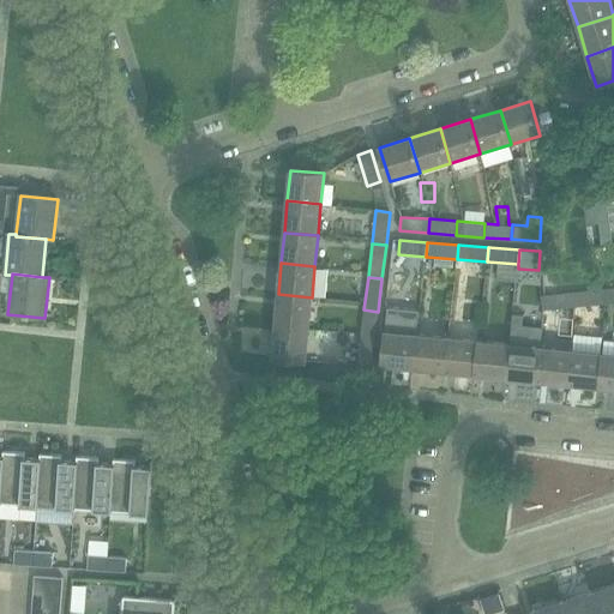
[(608,301),(607,288),(576,290),(577,305),(608,301)]
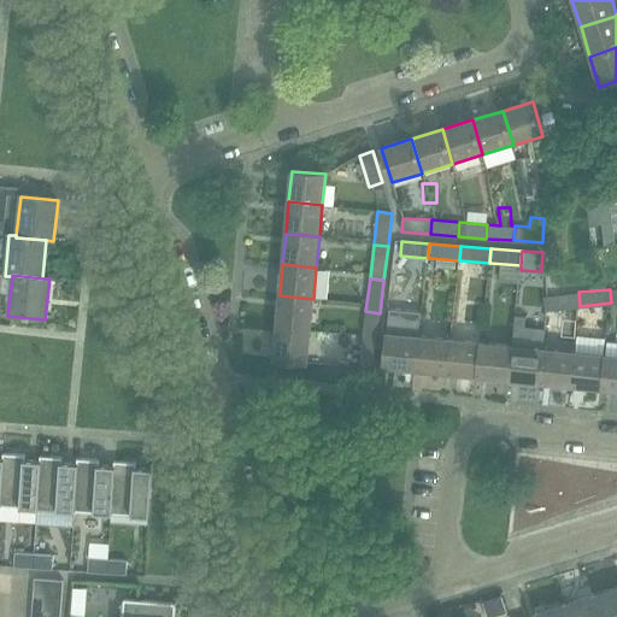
[(580,306),(579,292),(547,294),(548,309),(580,306)]
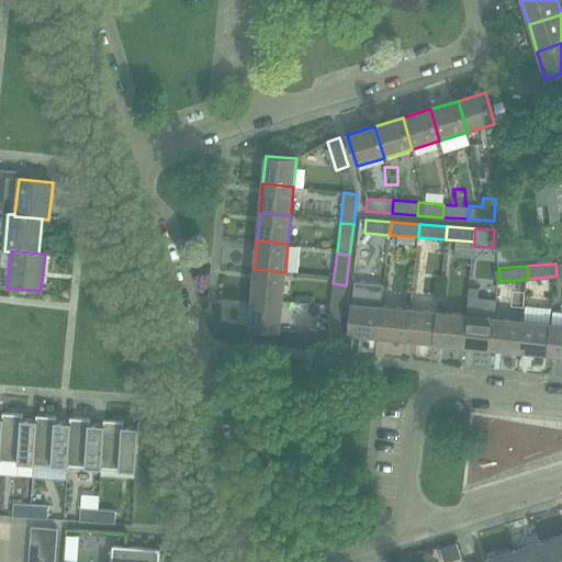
[(255,269),(251,298),(282,301),(285,272),(255,269)]
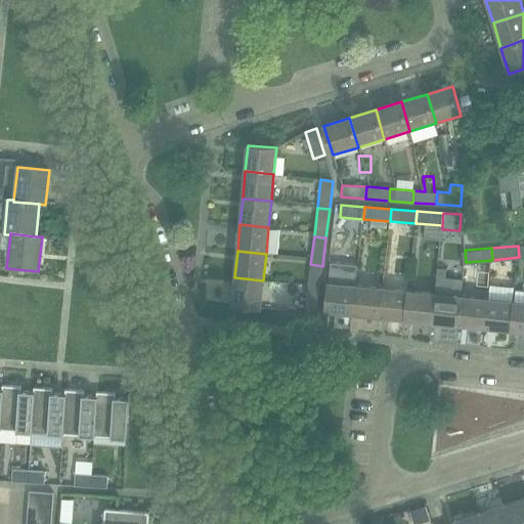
[(322,266),(310,264),(307,293),(319,294),(322,266)]
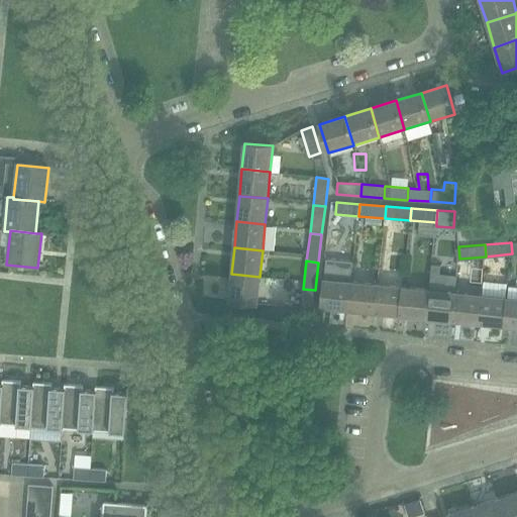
[(260,277),(231,274),(229,301),(257,304),(260,277)]
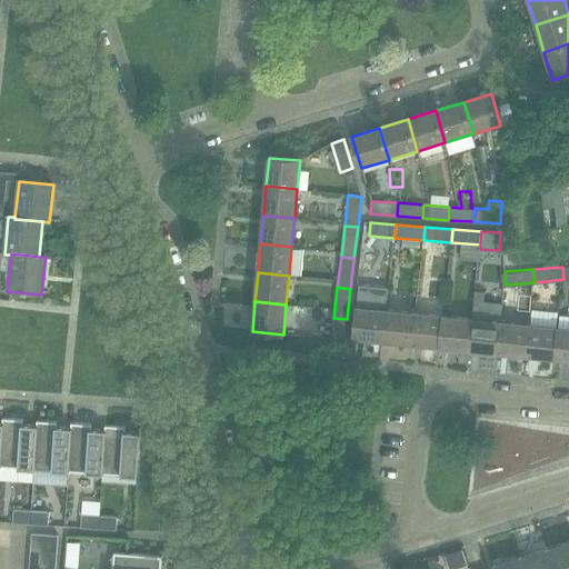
[(353,338),(381,341),(385,310),(357,307),(353,338)]
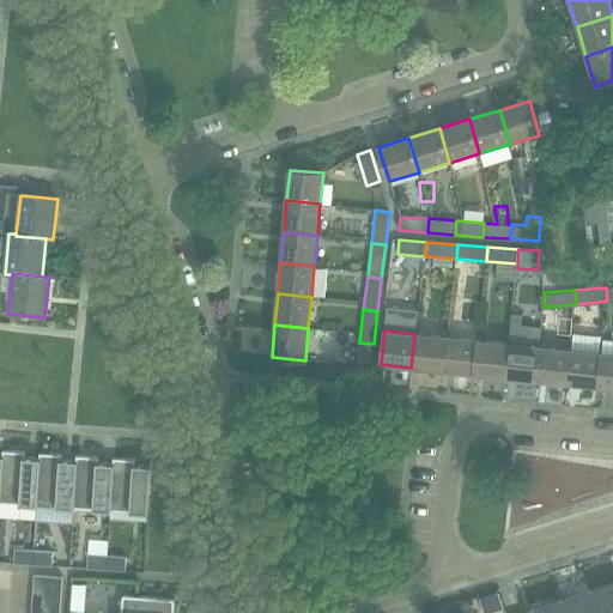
[(411,368),(443,371),(447,337),(414,334),(411,368)]
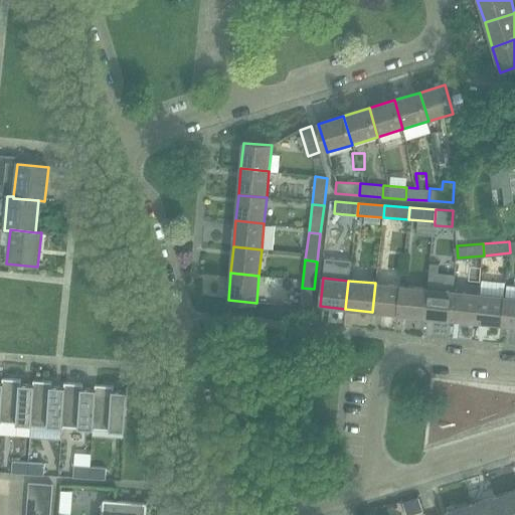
[(372,312),(397,314),(400,286),(375,283),(372,312)]
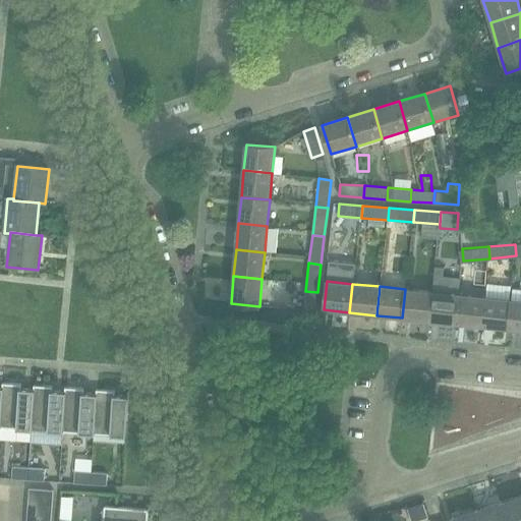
[(402,317),(429,321),(432,292),(405,289),(402,317)]
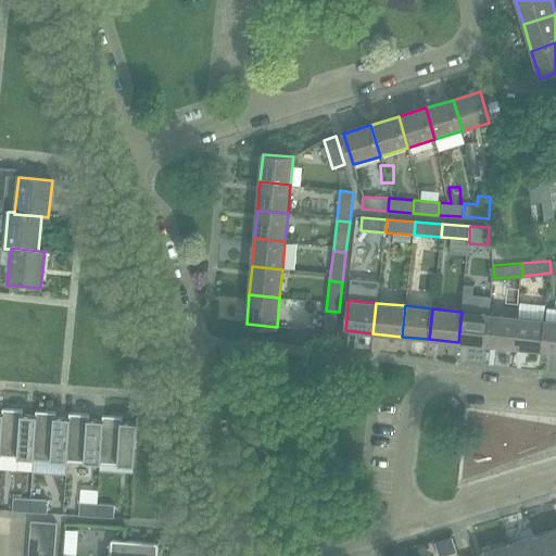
[(339,312),(326,311),(324,331),(336,332),(337,326),(339,312)]
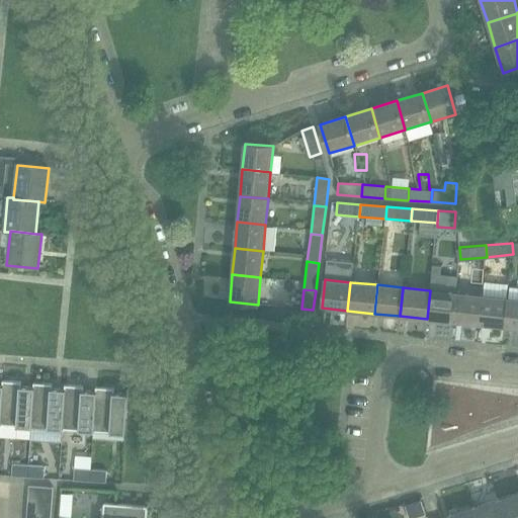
[(427,319),(452,322),(455,292),(430,290),(427,319)]
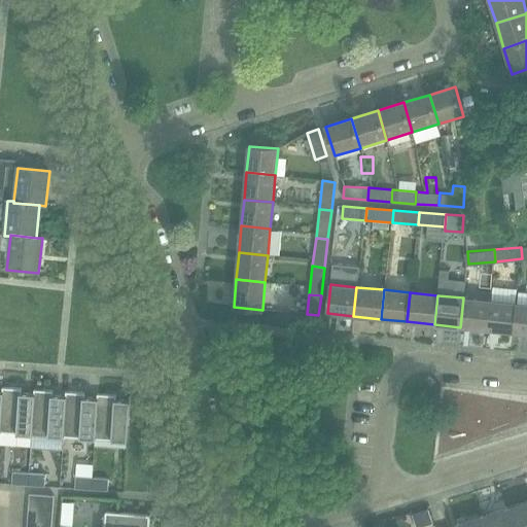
[(460,327),(488,329),(491,301),(463,297),(460,327)]
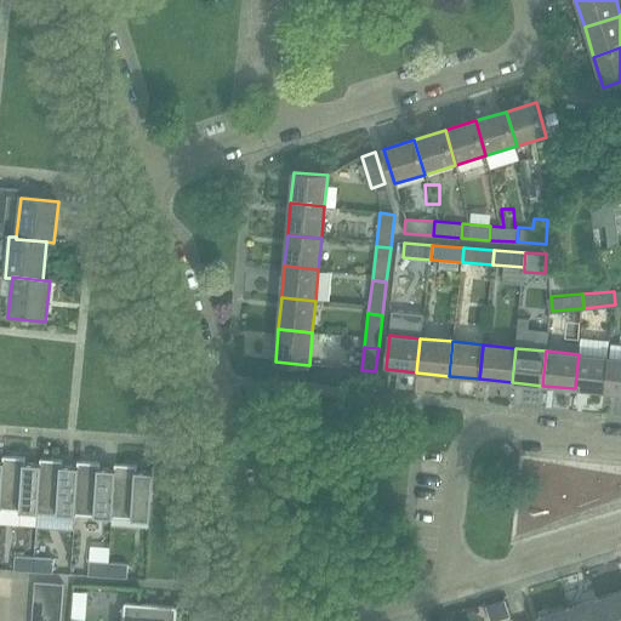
[(575,388),(605,392),(609,358),(579,354),(575,388)]
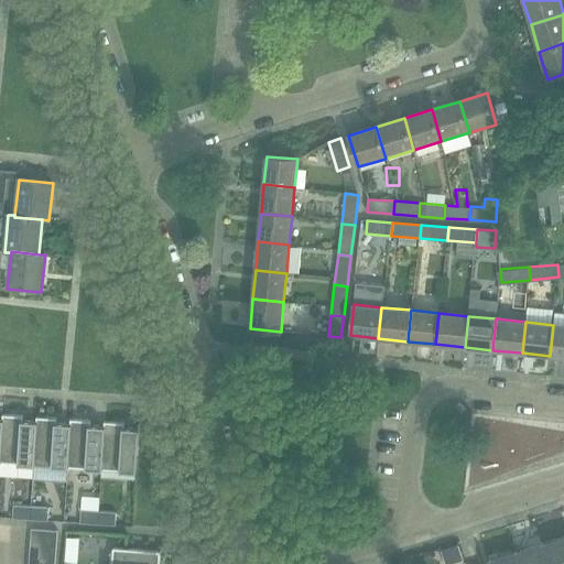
[(550,356),(563,357),(563,325),(553,325),(550,356)]
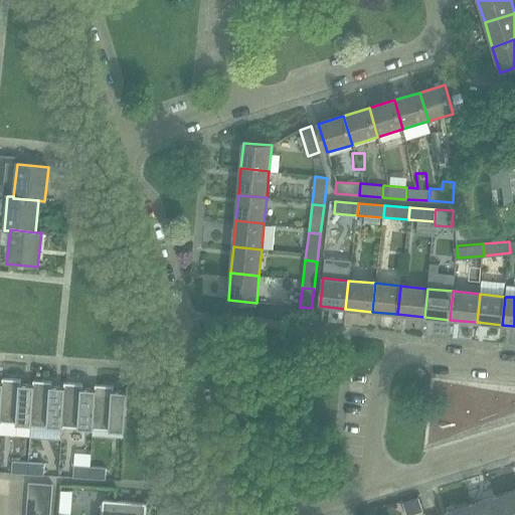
[(30,425),(33,385),(21,384),(21,380),(2,379),(2,383),(0,411),(0,422),(1,423),(1,422),(16,423),(16,424),(30,425)]
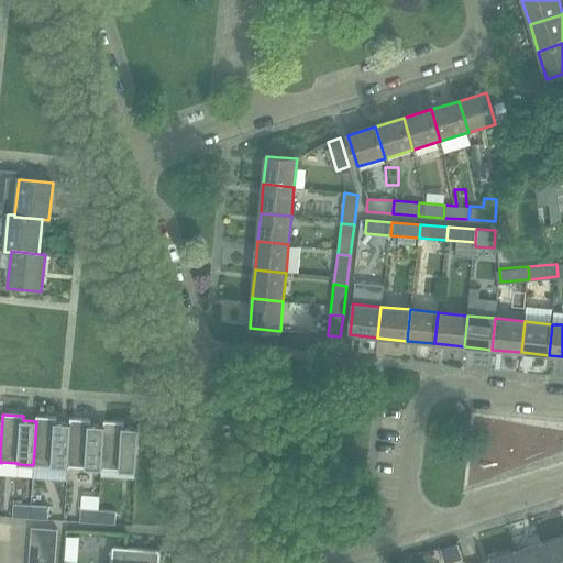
[(36,417),(36,421),(33,465),(35,465),(35,464),(52,465),(52,466),(67,467),(69,423),(57,422),(57,418),(36,417)]
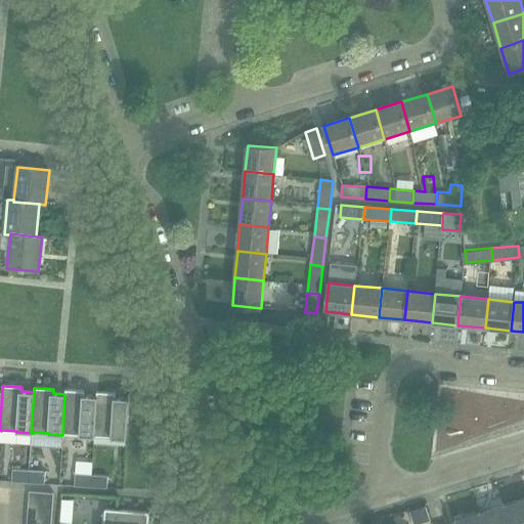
[(66,390),(64,394),(62,435),(63,435),(63,434),(80,435),(79,436),(93,437),(96,396),(84,395),(85,391),(66,390)]
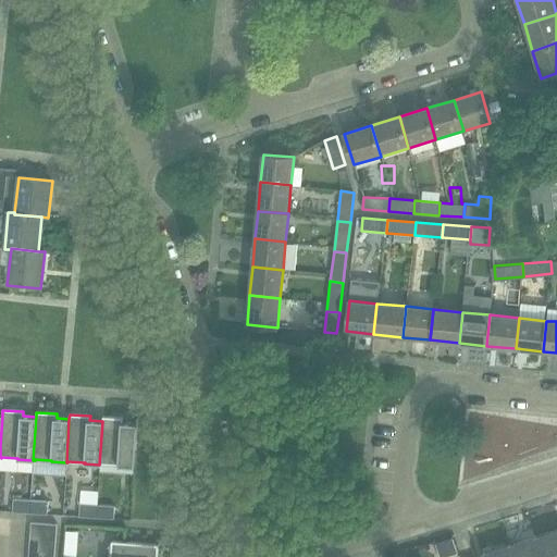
[(118,466),(134,467),(135,467),(138,419),(136,419),(136,423),(123,422),(123,418),(102,417),(102,421),(99,465),(101,465),(118,466)]
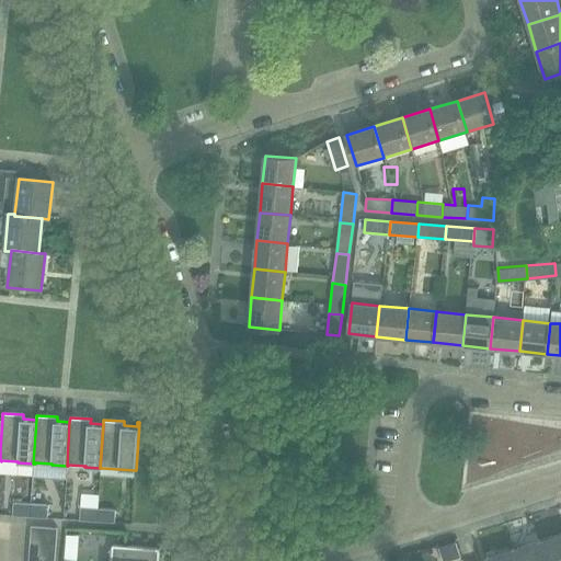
[(31,517),(31,504),(13,503),(12,516),(31,517)]
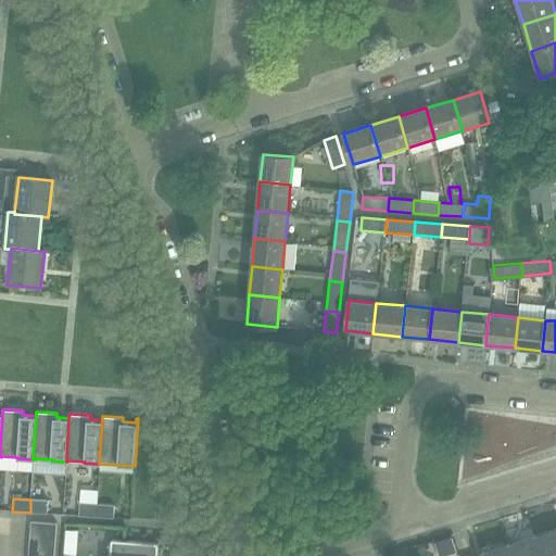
[(49,501),(30,500),(30,513),(48,514),(49,501)]
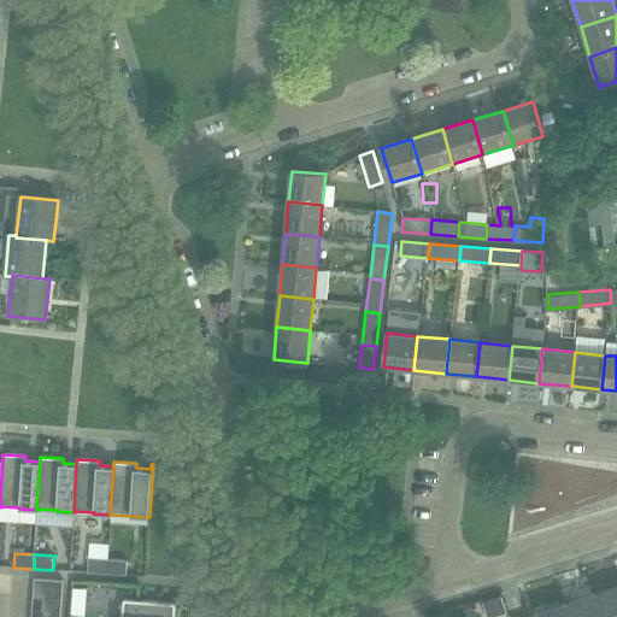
[(107,574),(109,559),(89,558),(88,573),(107,574)]
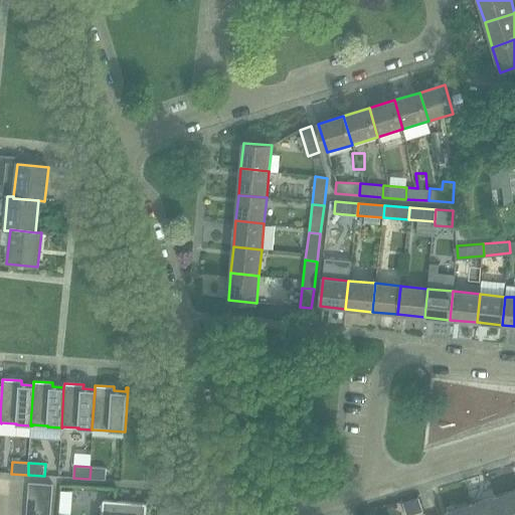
[(107,468),(91,467),(90,479),(106,481),(107,468)]
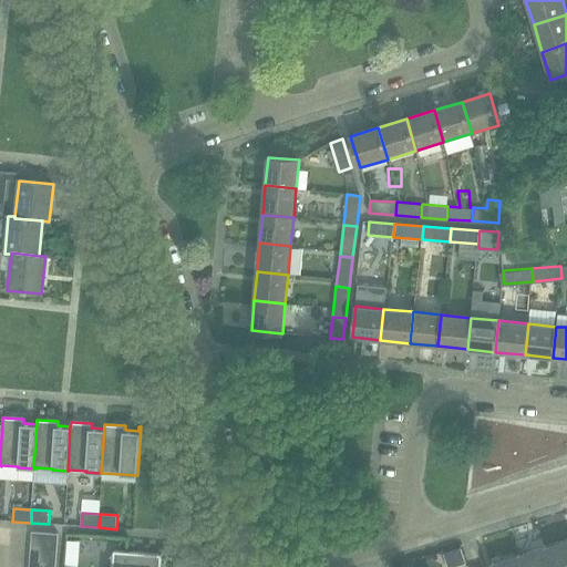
[(82,531),(80,557),(95,557),(96,531),(82,531)]
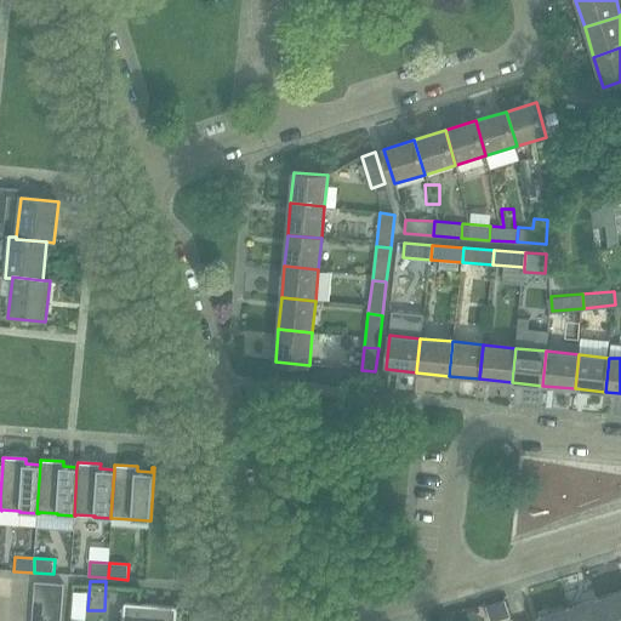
[(63,585),(35,582),(34,597),(62,599),(63,585)]
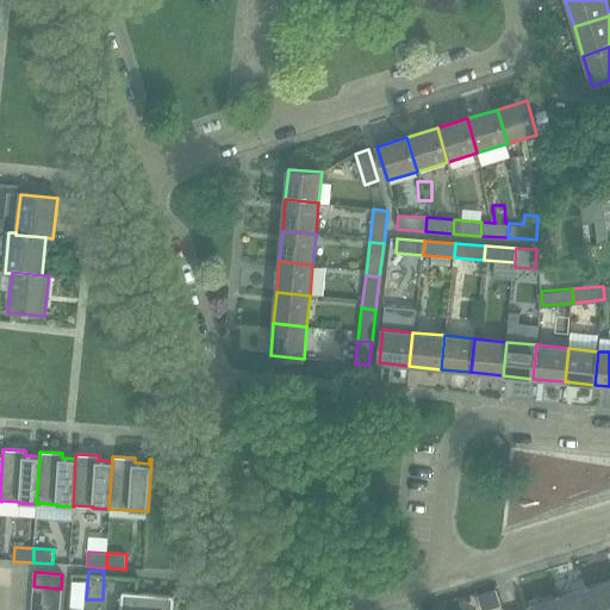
[(609,609),(609,580),(585,589),(592,609),(609,609)]
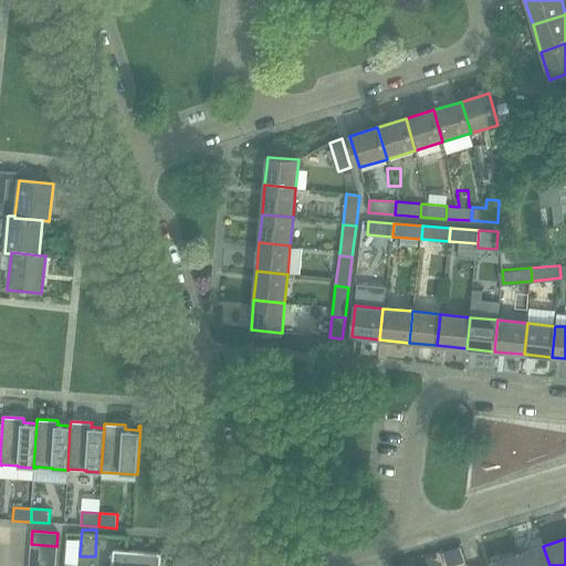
[(56,546),(31,544),(30,558),(55,561),(56,546)]
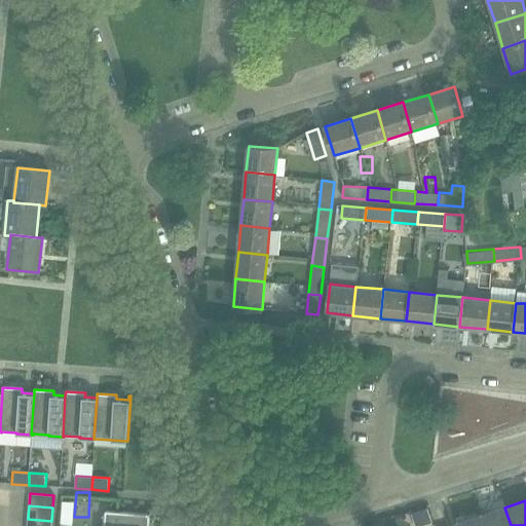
[(511,525),(504,508),(482,515),(485,525),(511,525)]
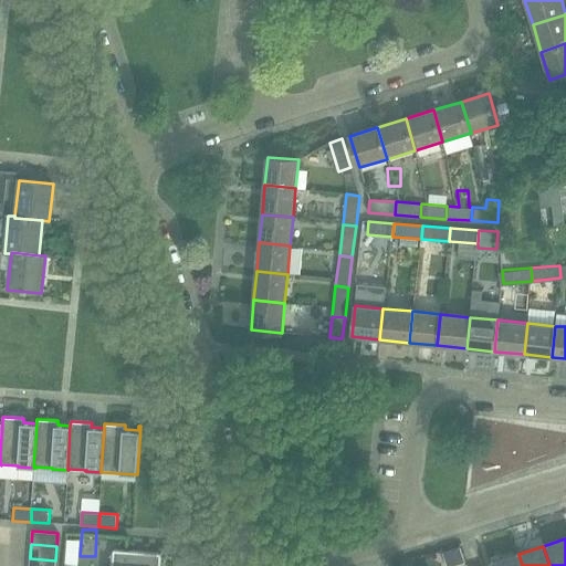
[(160,565),(161,554),(113,551),(112,565),(160,565)]
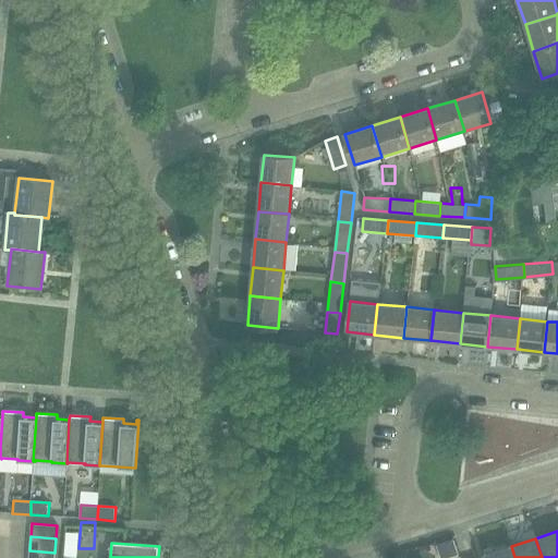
[(514,557),(511,546),(484,555),(484,557),(514,557)]
